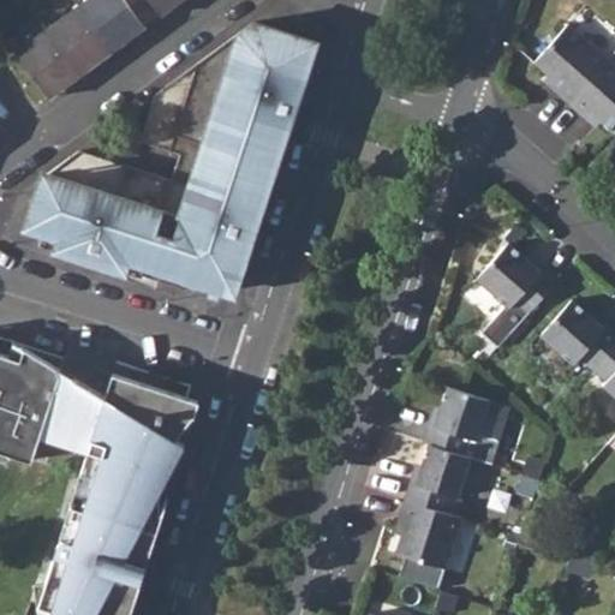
[(124,0),(83,0),(78,5),(112,51),(144,27),(143,25),(129,6),(124,0)]
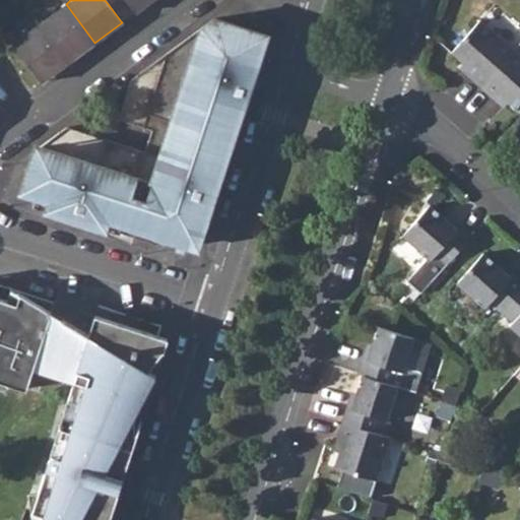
[(114,0),(109,5),(121,21),(135,11),(126,0),(114,0)]
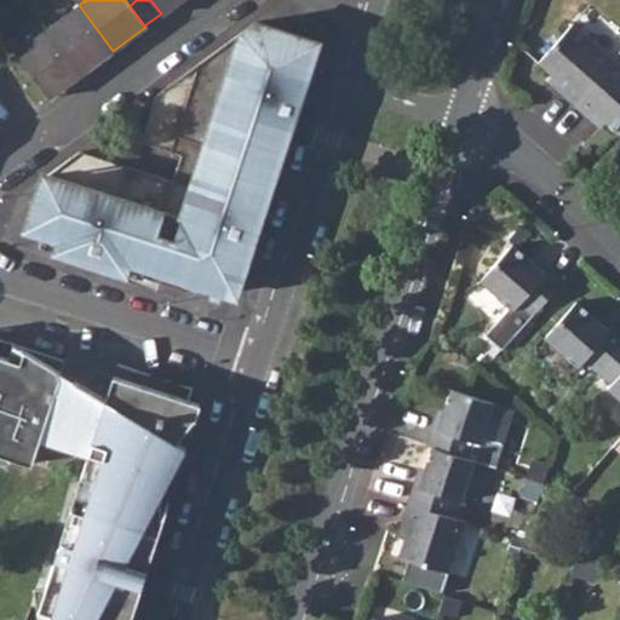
[(150,0),(161,13),(161,15),(181,0),(150,0)]
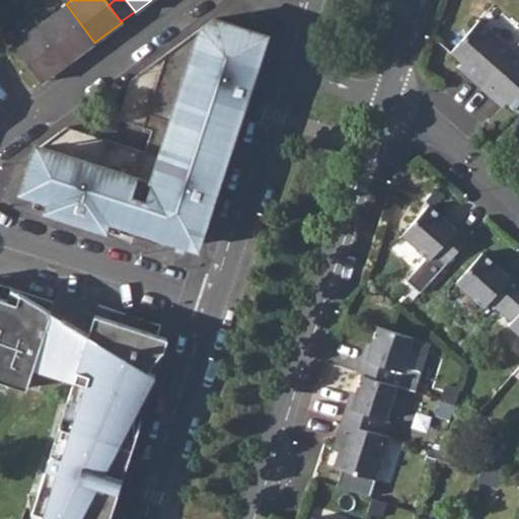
[(66,4),(40,23),(68,62),(94,43),(66,4)]
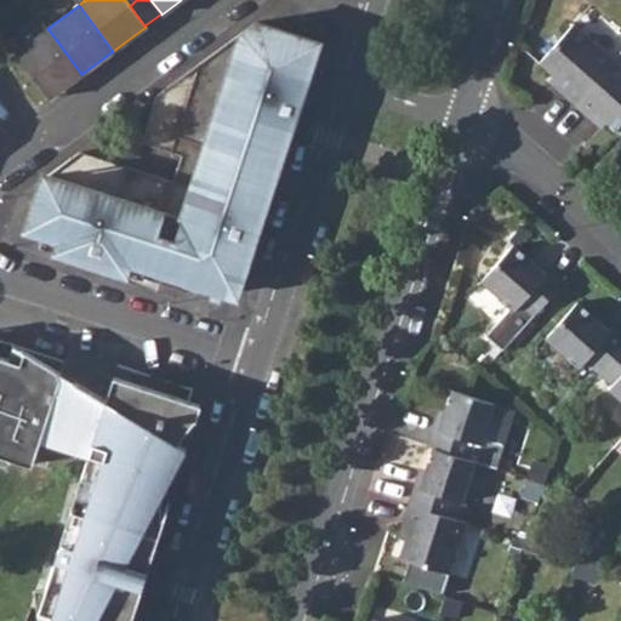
[(80,151),(44,178),(27,227),(62,238),(57,251),(126,273),(131,261),(200,285),(204,275),(220,281),(221,290),(226,295),(234,294),(238,290),(239,281),(232,275),(234,268),(239,269),(254,223),(260,226),(296,114),(290,112),(305,66),(301,64),(303,58),(312,57),(317,50),(315,43),(312,39),(302,38),(296,45),(280,40),(283,30),(256,21),(157,95),(143,144),(180,157),(172,181),(80,151)]
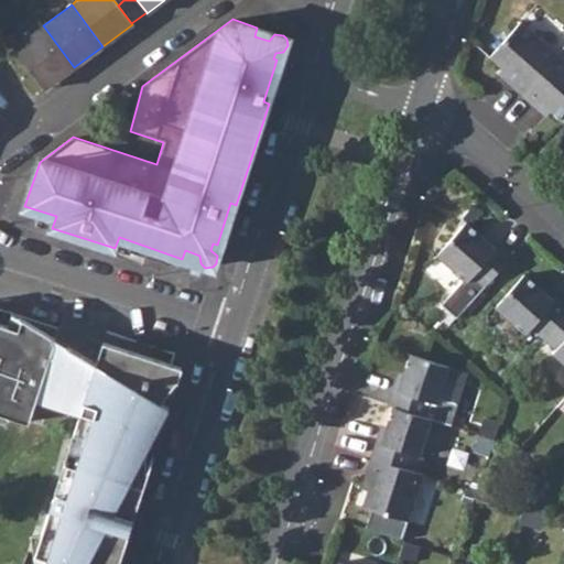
[(508,84),(521,96),(559,54),(521,21),(489,57),(502,68),(512,78),(508,84)]
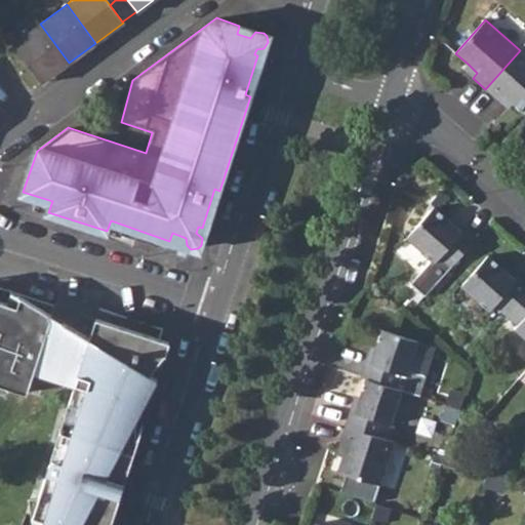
[(40,24),(12,44),(41,83),(69,63),(40,24)]
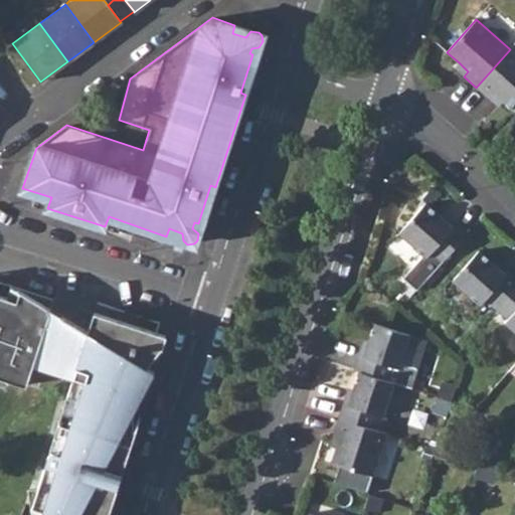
[(514,111),(514,53),(510,49),(476,88),(488,99),(493,94),(502,102),(514,113),(514,111)]
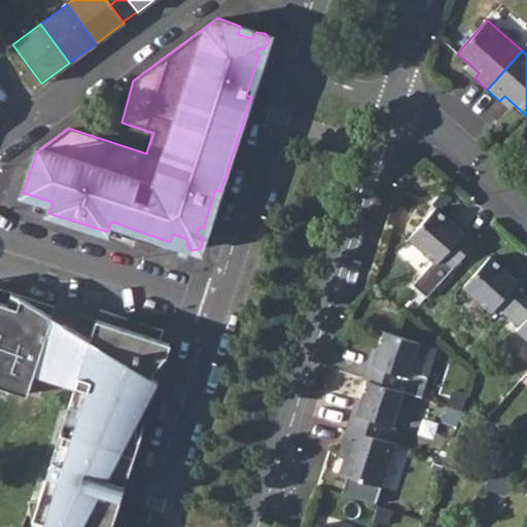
[(475,78),(479,73),(469,64),(464,69),(475,78)]
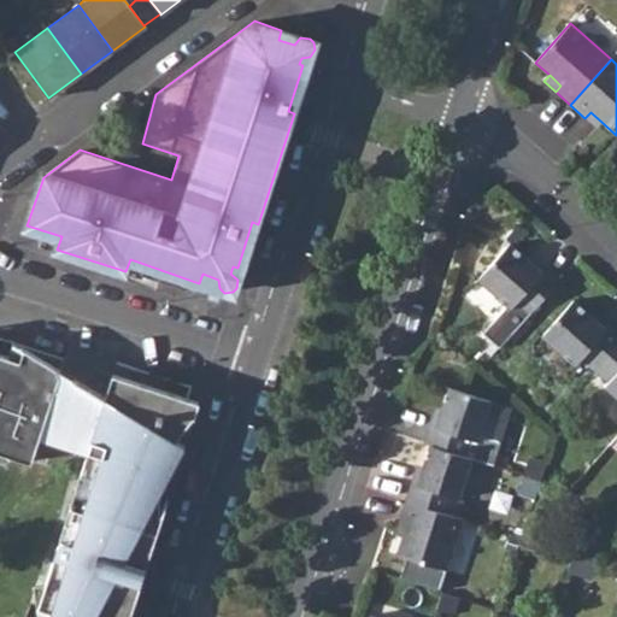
[(591,112),(585,118),(597,128),(601,122),(591,112)]
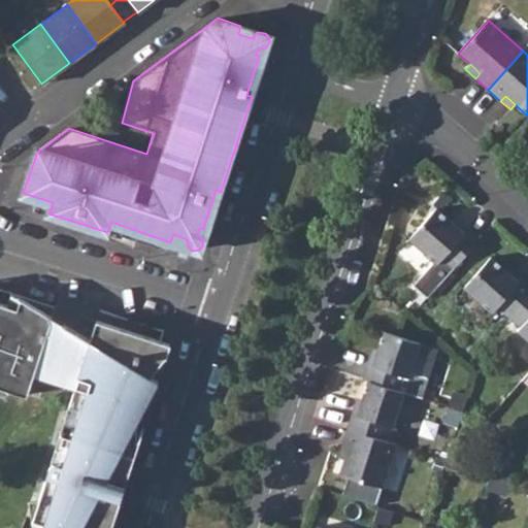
[(463,231),(435,207),(408,238),(436,264),(441,258),(453,268),(479,239),(466,228),(463,231)]
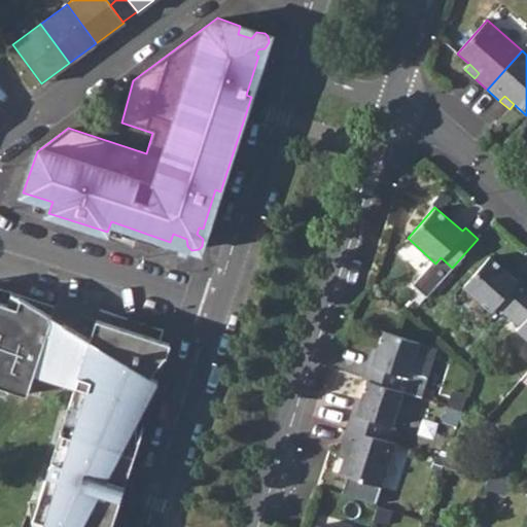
[(507,316),(526,292),(526,282),(520,276),(517,280),(489,255),(462,286),(490,312),(495,306),(507,316)]
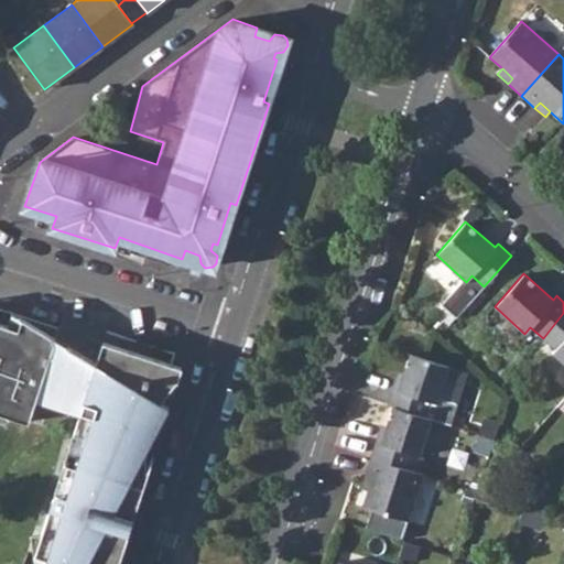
[(118,563),(182,368),(0,308),(0,411),(65,433),(22,563),(118,563)]
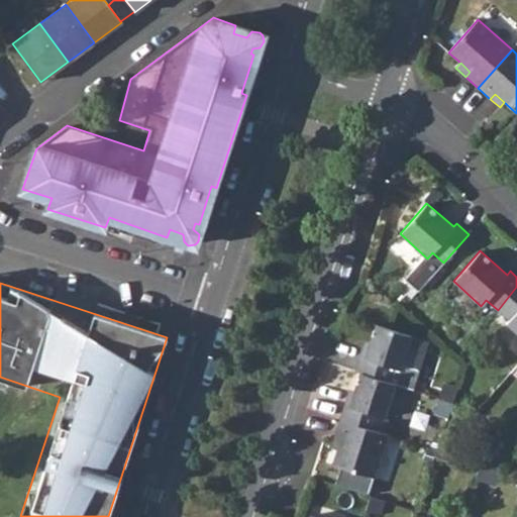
[(516,287),(498,310),(509,320),(505,323),(516,333),(516,287)]
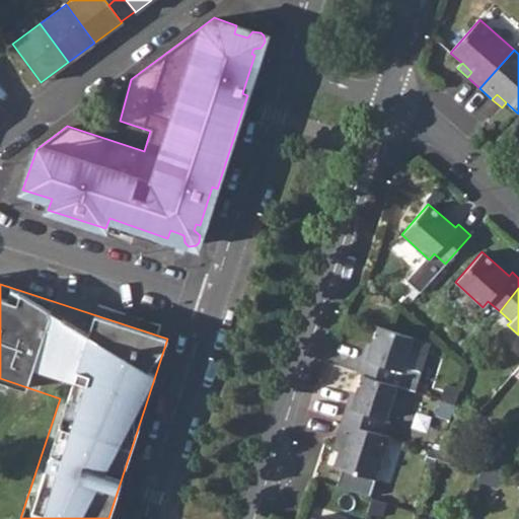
[(362,357),(357,373),(361,374),(392,384),(397,370),(401,372),(413,338),(377,326),(366,359),(362,357)]
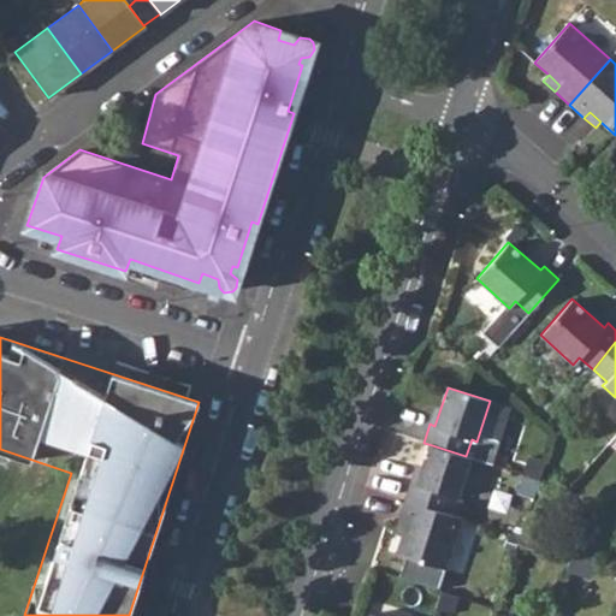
[(466,456),(428,444),(416,483),(412,481),(406,499),(448,514),(454,497),(457,498),(471,458),(466,456)]
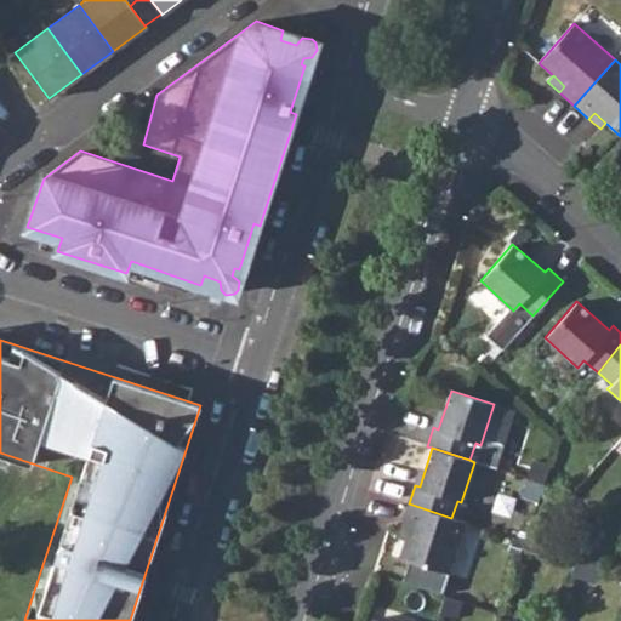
[(449,575),(466,523),(451,518),(409,503),(403,523),(409,525),(405,540),(399,558),(449,575)]
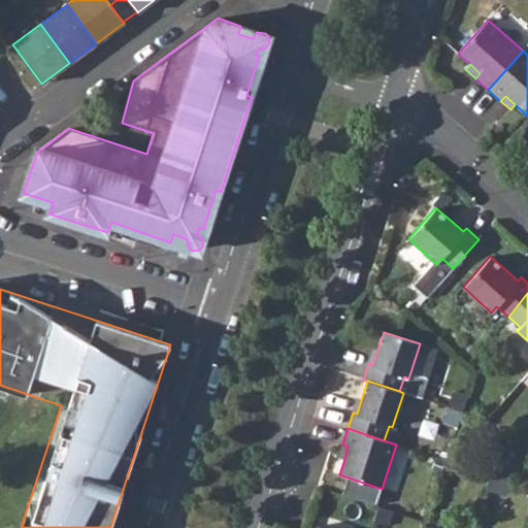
[(348,447),(342,444),(337,457),(344,459),(348,447)]
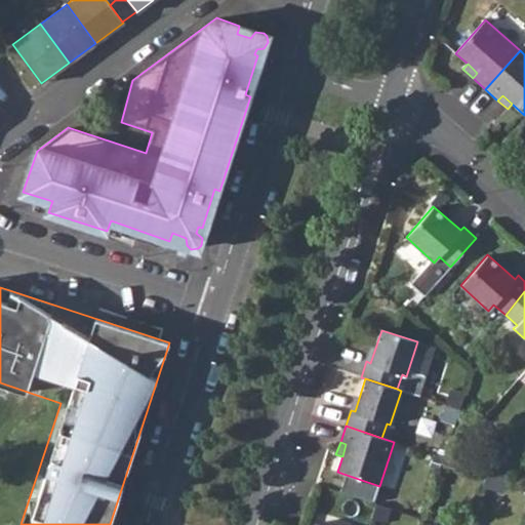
[(488,472),(483,486),(498,491),(502,476),(494,474),(488,472)]
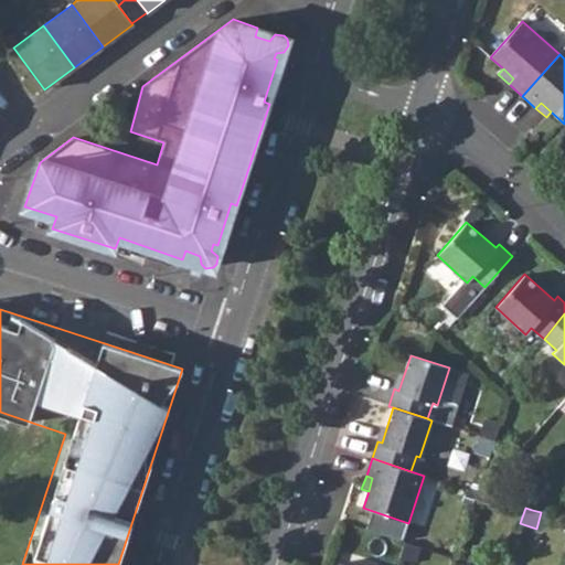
[(536,529),(541,530),(546,514),(541,512),(536,529)]
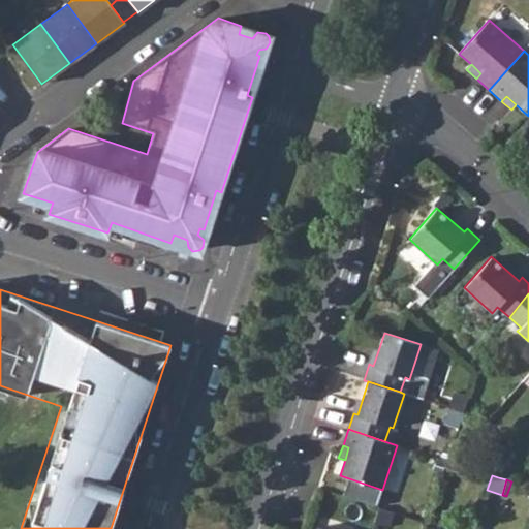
[(378,506),(374,522),(389,526),(393,511),(378,506)]
